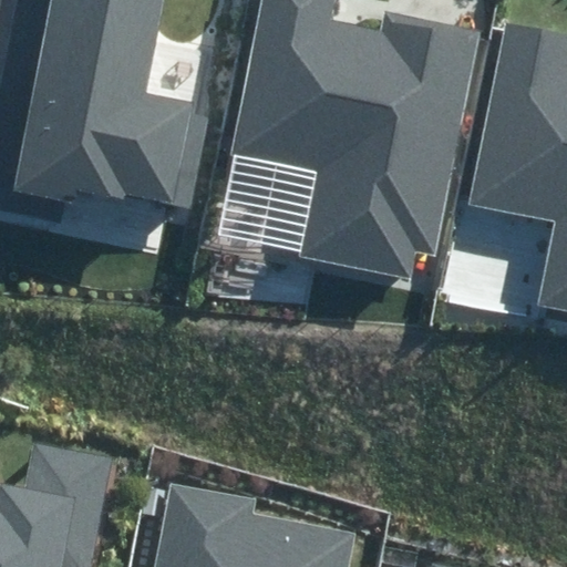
[(16,0),(0,84),(0,208),(60,220),(63,205),(76,207),(80,188),(192,209),(209,116),(191,112),(193,101),(143,91),(161,0),(16,0)]
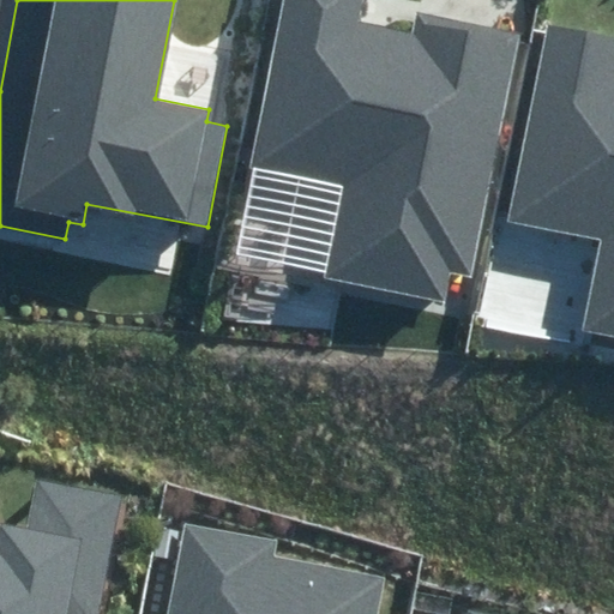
[(325,276),(443,301),(449,272),(471,277),(524,31),(417,10),(413,30),(361,19),(365,0),(283,0),(248,166),(343,186),(325,276)]
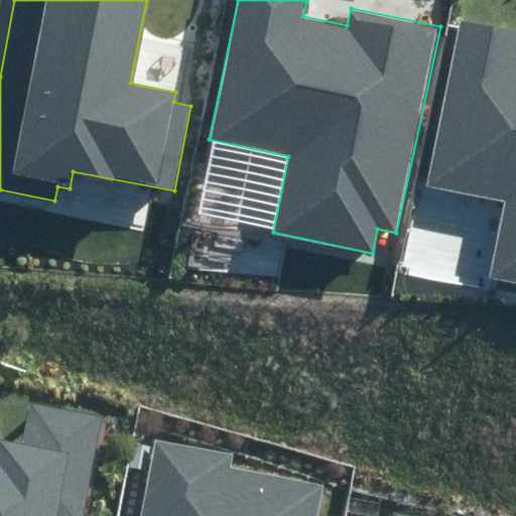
[(490,278),(515,283),(515,35),(462,25),(429,187),(505,203),(490,278)]
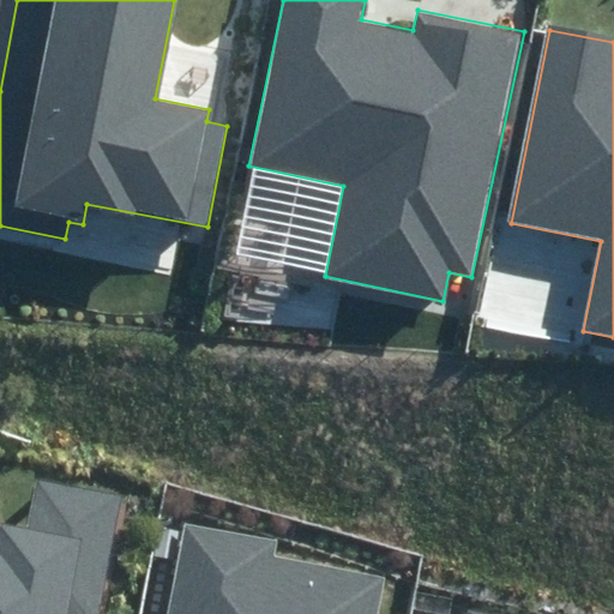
[(0,613),(97,613),(119,497),(38,481),(29,531),(0,525),(0,613)]
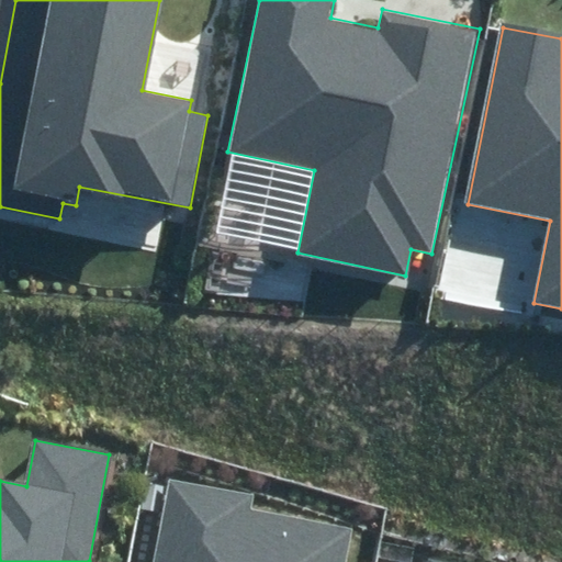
[(344,561),(350,527),(250,508),(253,496),(164,480),(147,561),(344,561)]
